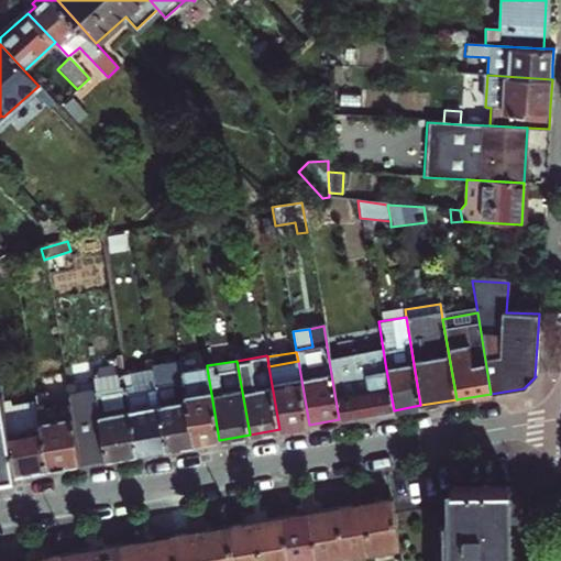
[(279,429),(309,425),(298,361),(268,366),(279,429)]
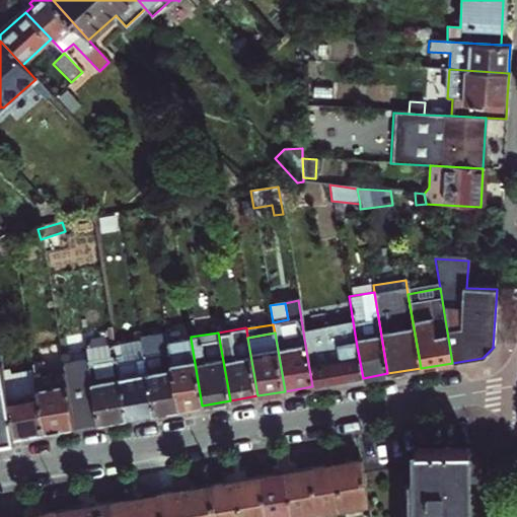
[(152,414),(177,410),(166,343),(165,337),(140,341),(141,352),(152,414)]
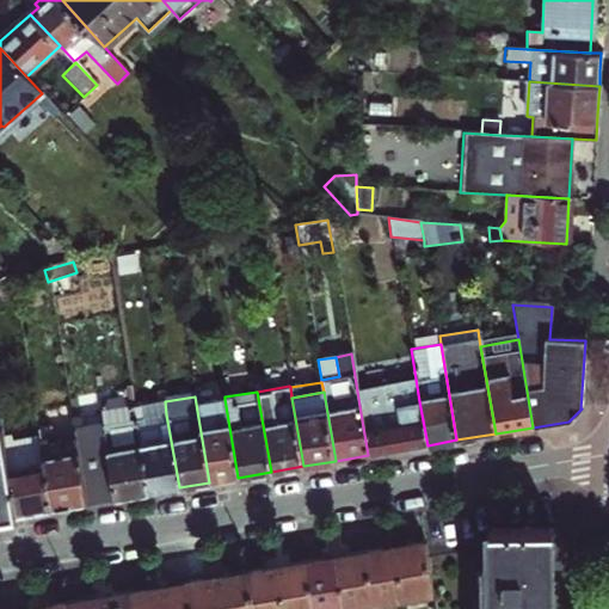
[(209,483),(238,478),(225,399),(196,404),(209,483)]
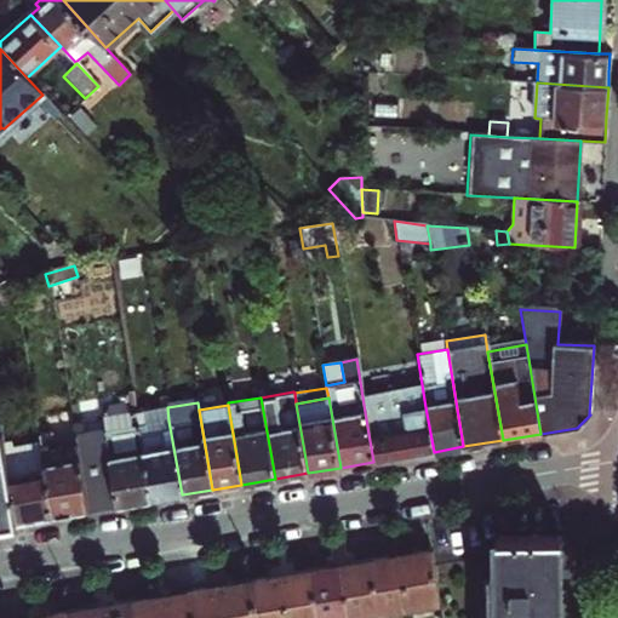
[(142,412),(143,424),(169,421),(167,407),(142,412)]
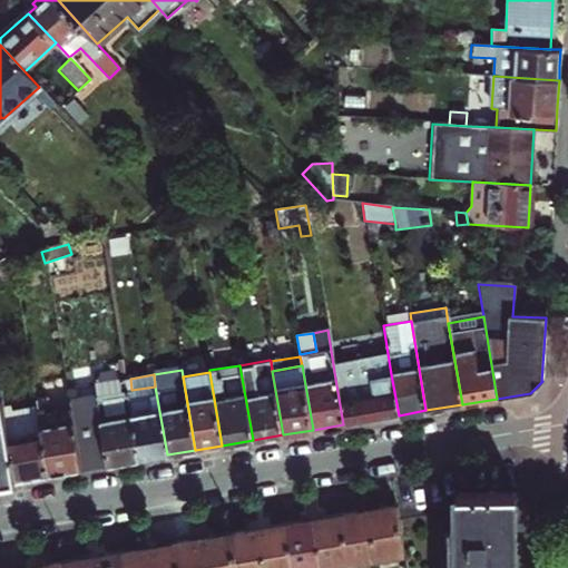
[(343,424),(399,415),(391,374),(343,383),(342,378),(335,379),(343,424)]
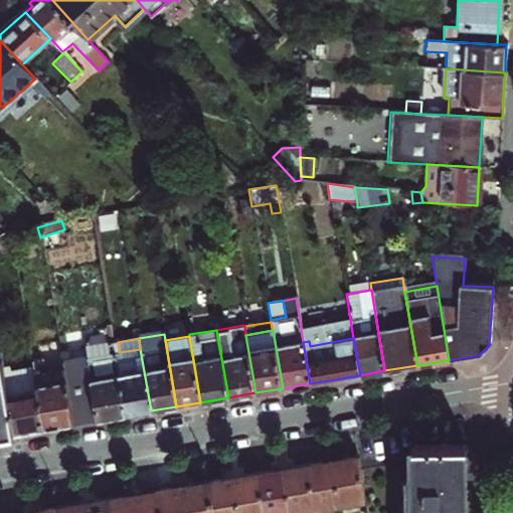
[(124,415),(151,410),(140,349),(119,352),(118,342),(112,343),(124,415)]
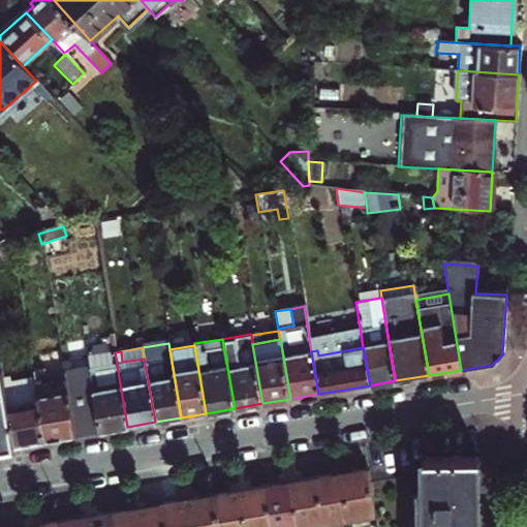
[(111,364),(88,367),(98,431),(127,427),(115,352),(111,352),(109,353),(111,364)]
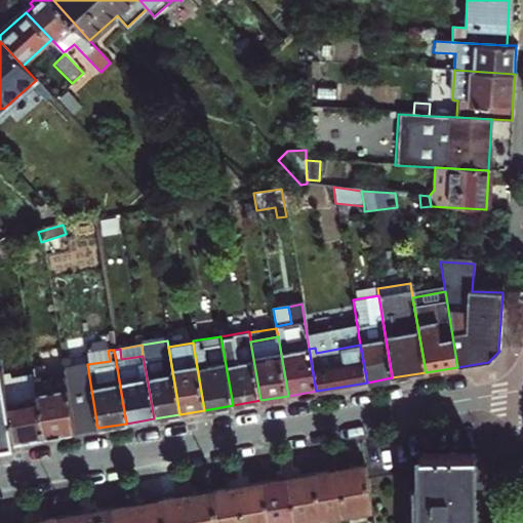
[(87,364),(110,361),(108,351),(86,355),(87,364)]
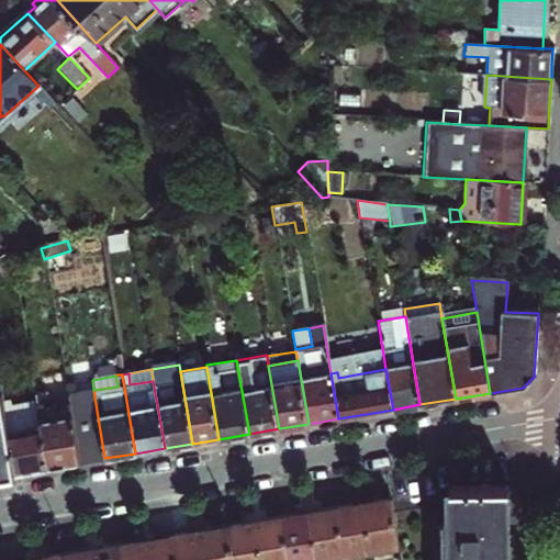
[(93,390),(67,394),(69,402),(70,414),(79,462),(104,458),(93,390)]
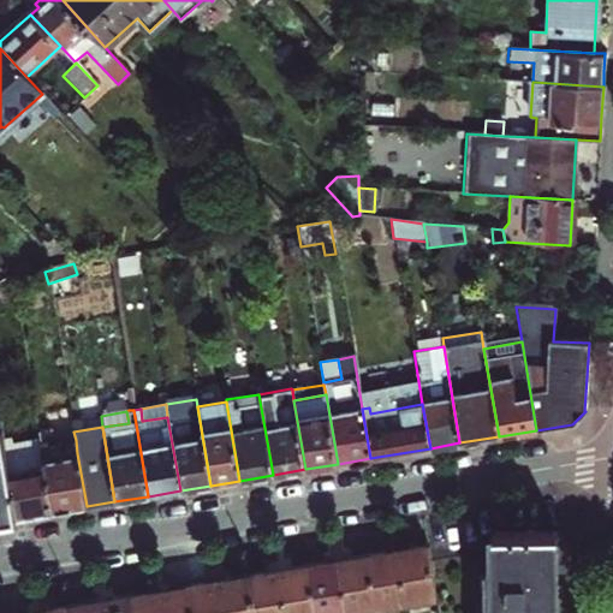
[(6,466),(3,447),(0,433),(0,521),(15,518),(6,466)]
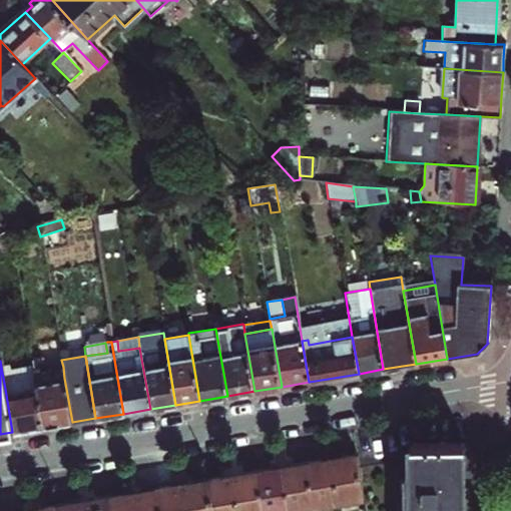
[(63,367),(39,371),(32,373),(34,384),(64,378),(63,367)]
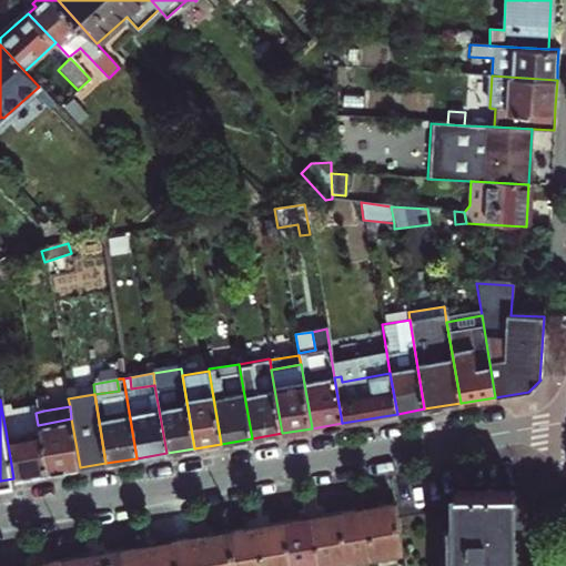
[(36,413),(34,408),(34,407),(2,413),(6,431),(38,425),(36,413)]
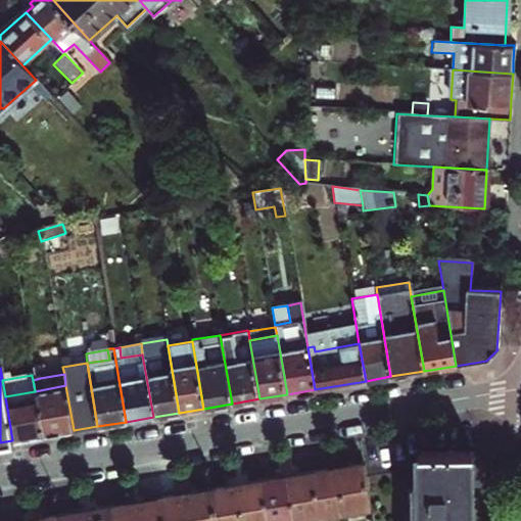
[(35,391),(42,436),(74,430),(65,385),(35,391)]
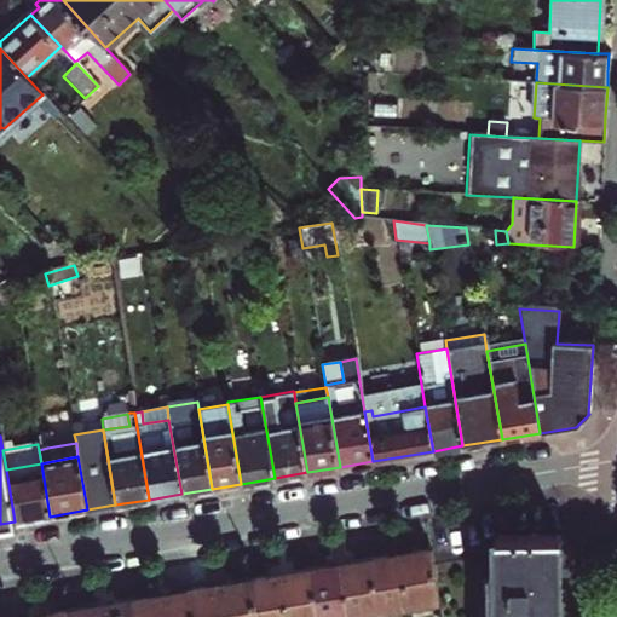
[(41,463),(6,470),(15,522),(50,517),(41,463)]
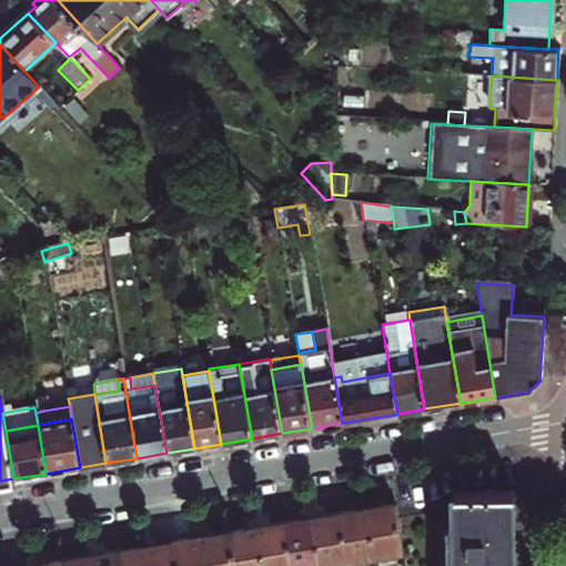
[(511,565),(511,537),(511,493),(456,494),(456,536),(447,536),(448,548),(456,548),(456,565),(511,565)]
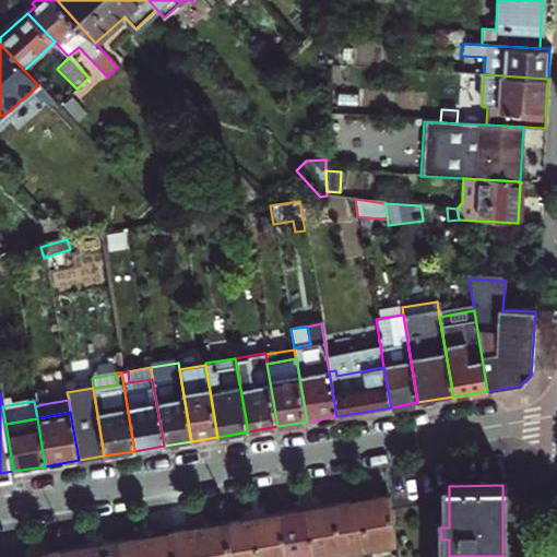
[(388,496),(358,501),(367,548),(395,544),(388,496)]
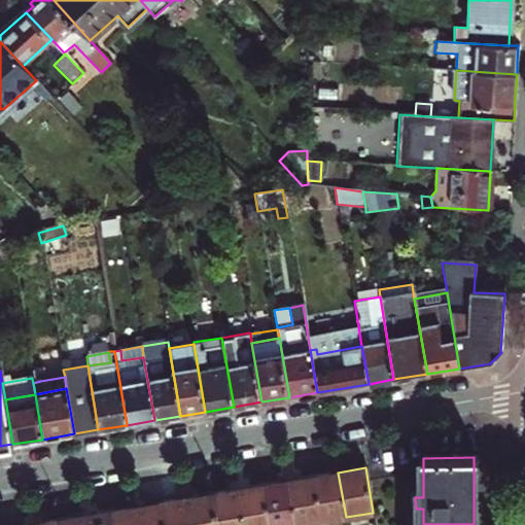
[(338,473),(315,476),(323,521),(346,517),(338,473)]
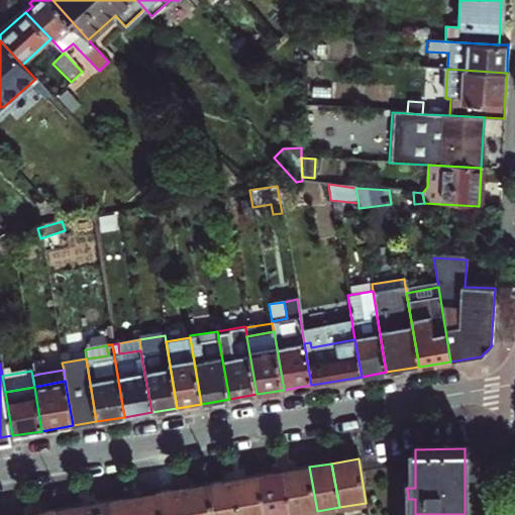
[(309,467),(284,472),(291,514),(297,514),(317,511),(309,467)]
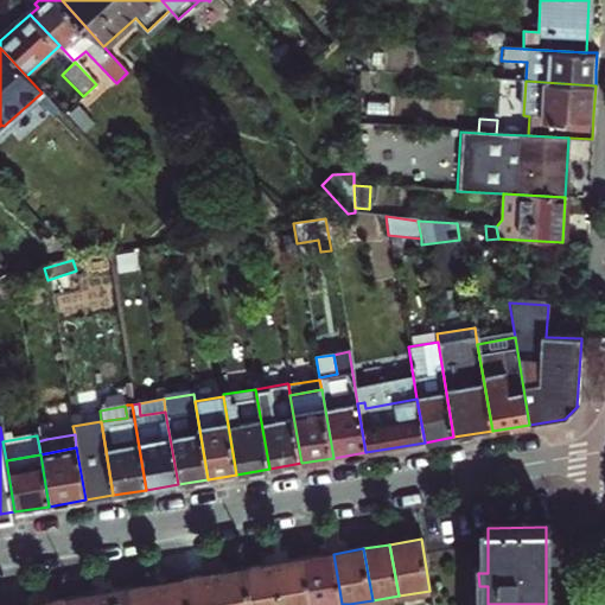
[(333,554),(304,559),(312,604),(342,604),(333,554)]
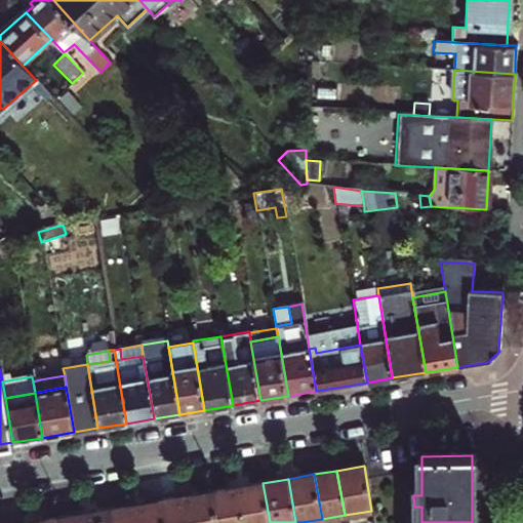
[(270,522),(263,483),(236,487),(241,522),(270,522)]
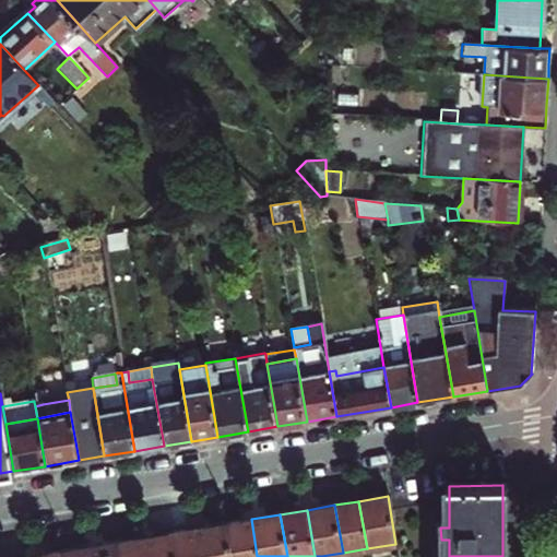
[(257,556),(251,519),(224,524),(229,556),(257,556)]
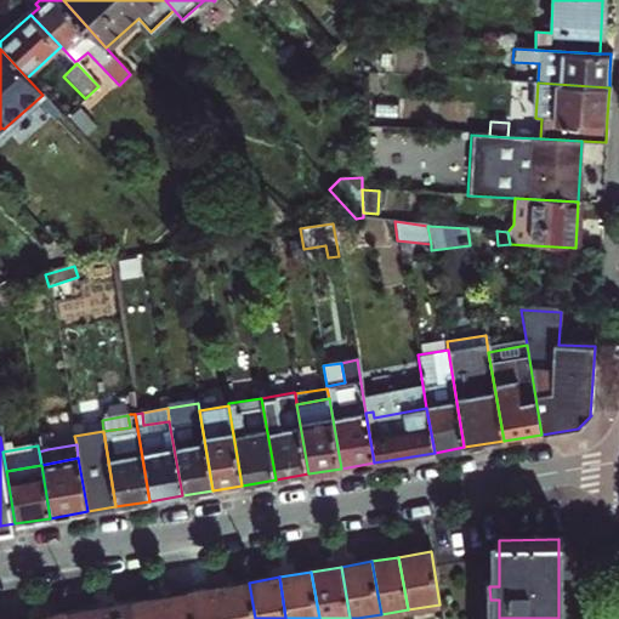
[(255,618),(249,583),(219,588),(223,618),(255,618)]
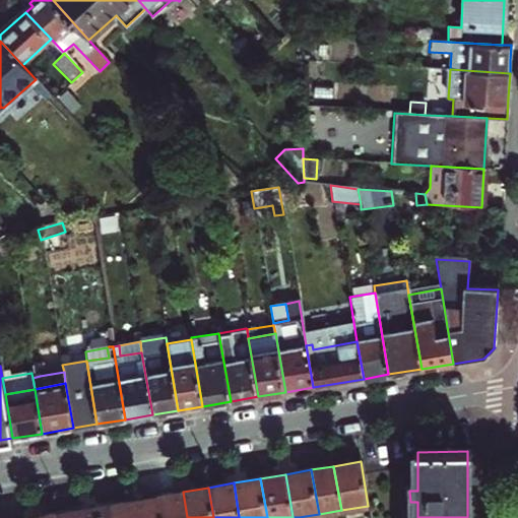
[(187,517),(183,492),(157,496),(162,517),(187,517)]
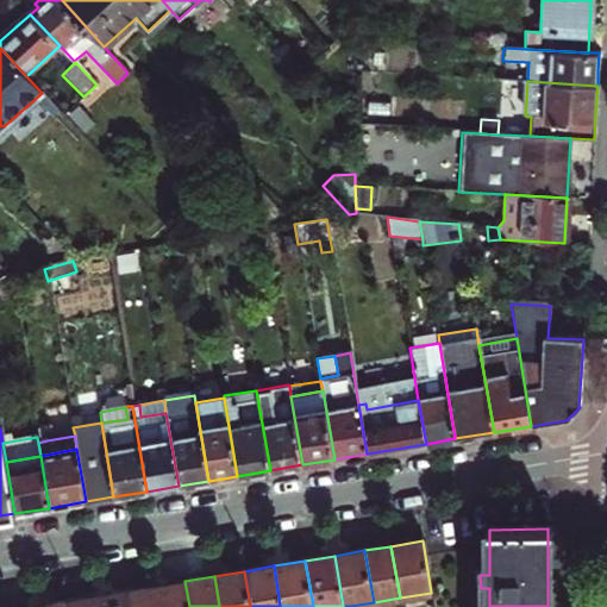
[(189,606),(185,581),(156,586),(160,606),(189,606)]
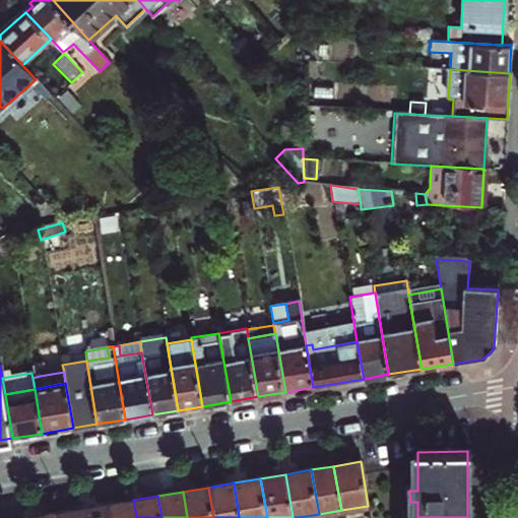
[(136,517),(133,500),(108,505),(110,517),(136,517)]
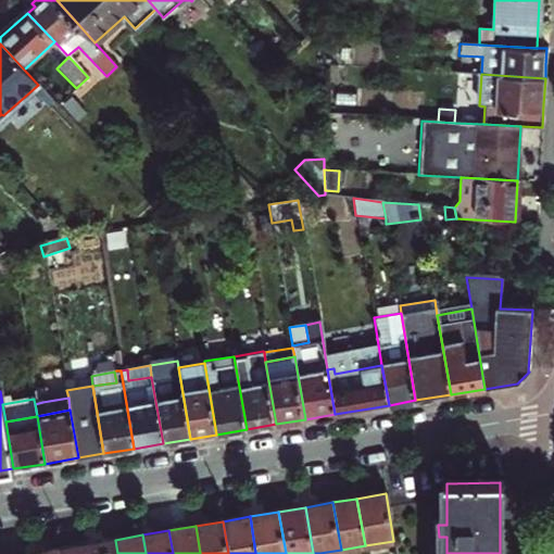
[(117,553),(115,540),(88,544),(90,553),(117,553)]
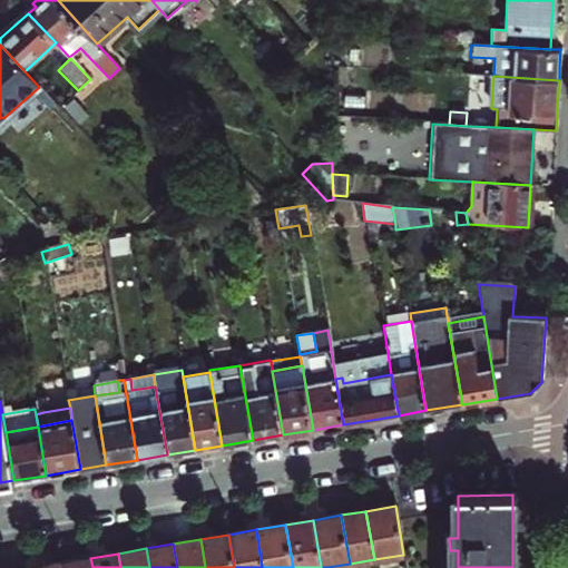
[(92,567),(90,558),(62,562),(64,567),(92,567)]
